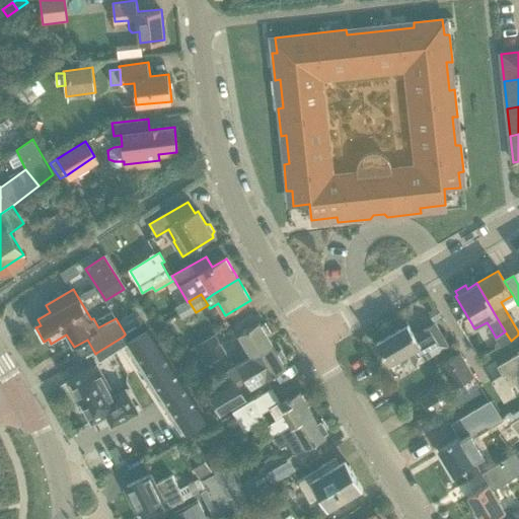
[(188,302),(176,308),(183,320),(196,312),(189,301),(188,302)]
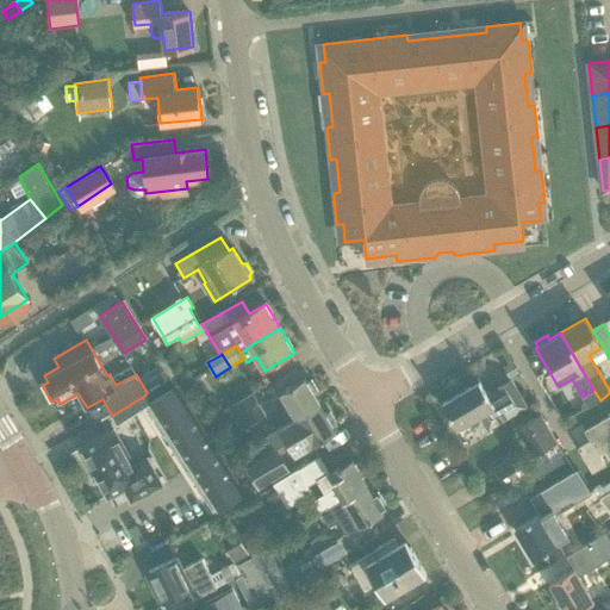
[(166,358),(156,362),(167,380),(172,377),(176,374),(166,358)]
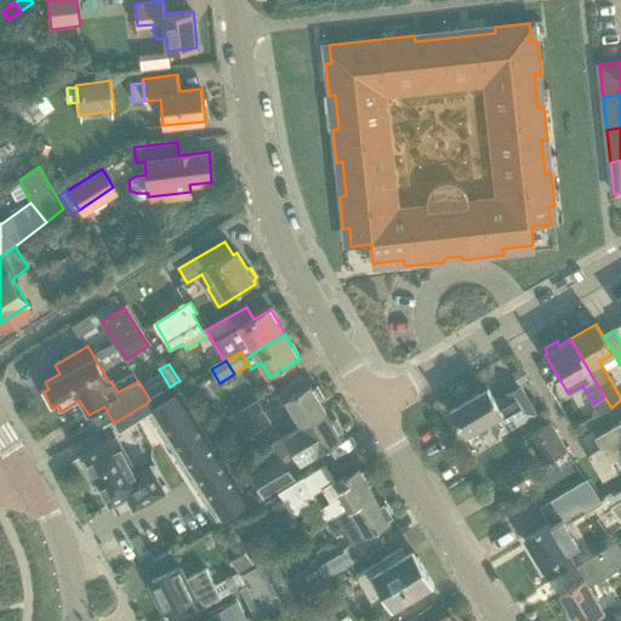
[(522,370),(513,375),(519,385),(528,380),(522,370)]
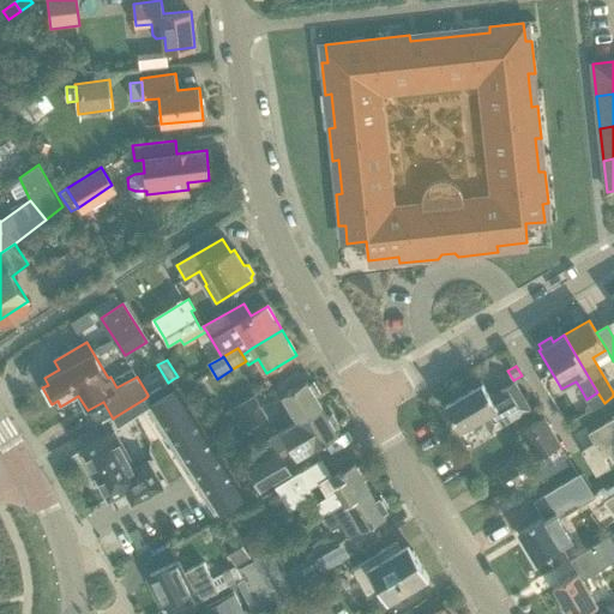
[(148,396),(146,397),(152,404),(155,403),(173,392),(178,389),(179,389),(173,379),(168,383),(148,395),(148,396)]
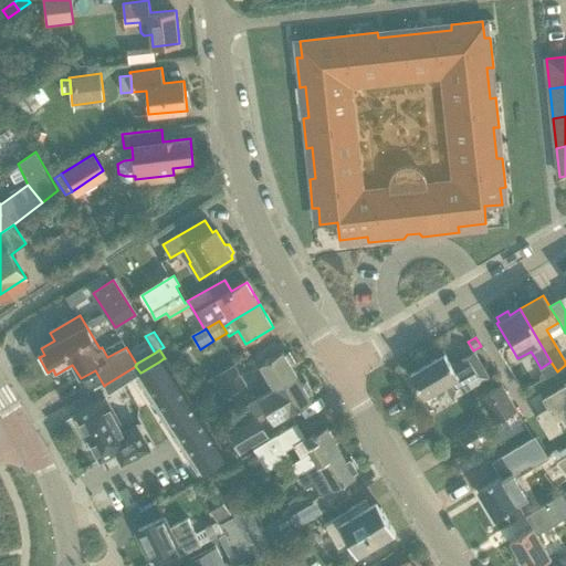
[(261,383),(268,392),(268,395),(299,376),(293,367),(296,365),(290,354),(286,356),(284,352),(261,365),(269,378),(261,383)]
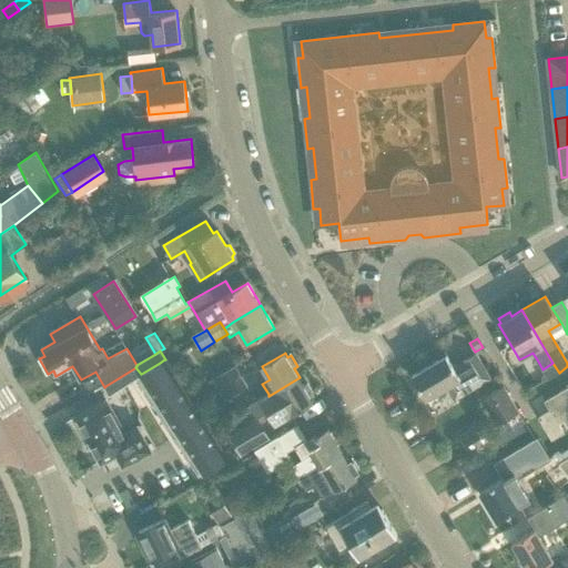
[(454,398),(476,385),(490,377),(476,353),(453,366),(446,354),(412,375),(425,397),(427,395),(429,398),(439,393),(437,389),(446,385),(454,398)]
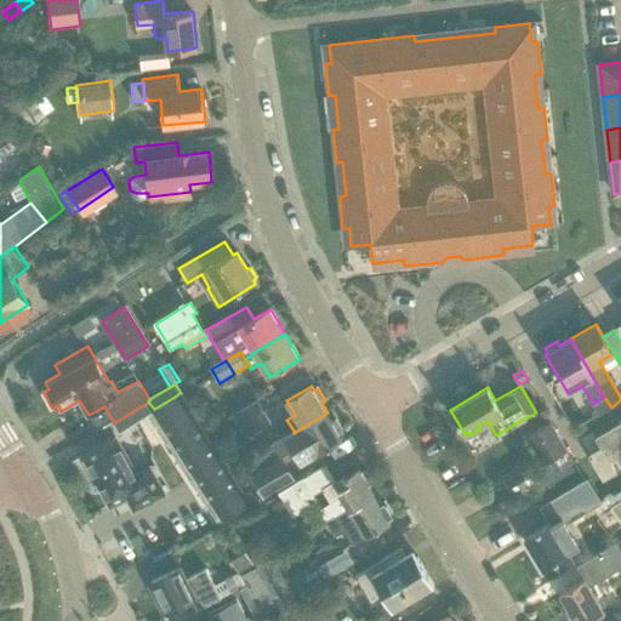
[(180,393),(175,397),(157,408),(154,409),(152,410),(221,519),(249,501),(180,393)]
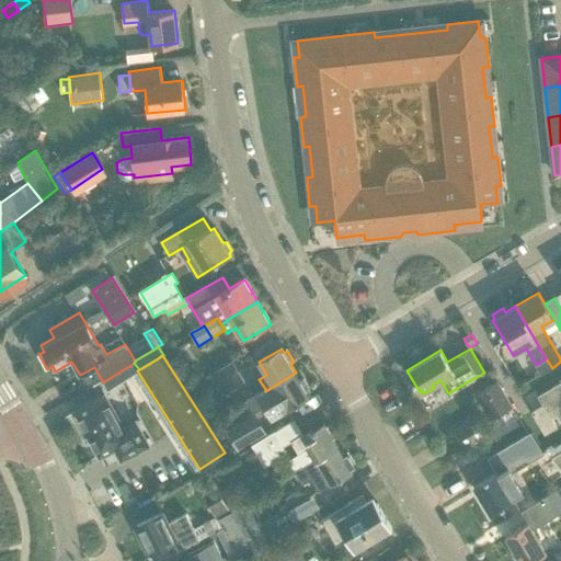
[(546,358),(536,365),(541,375),(552,368),(546,358)]
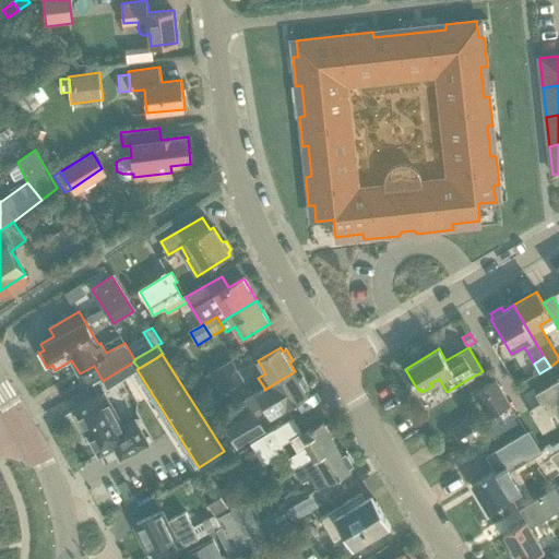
[(232,360),(209,373),(221,394),(244,380),(232,360)]
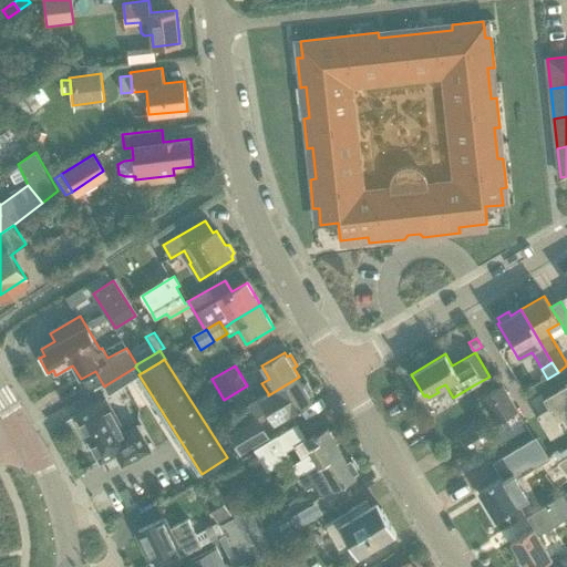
[(134,368),(105,385),(111,393),(138,374),(141,373),(135,367),(134,368)]
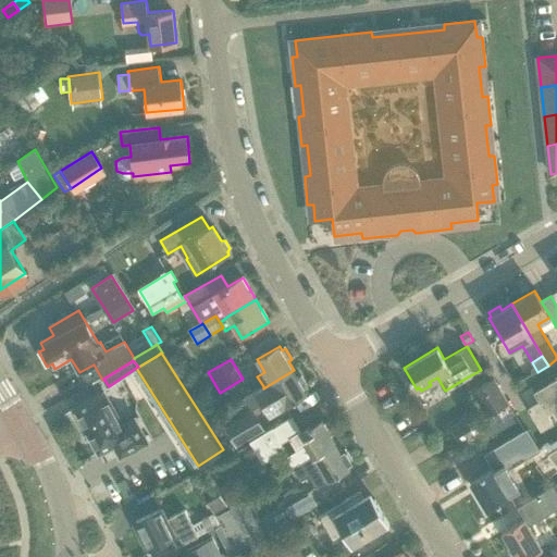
[(193,361),(187,364),(193,372),(198,369),(193,361)]
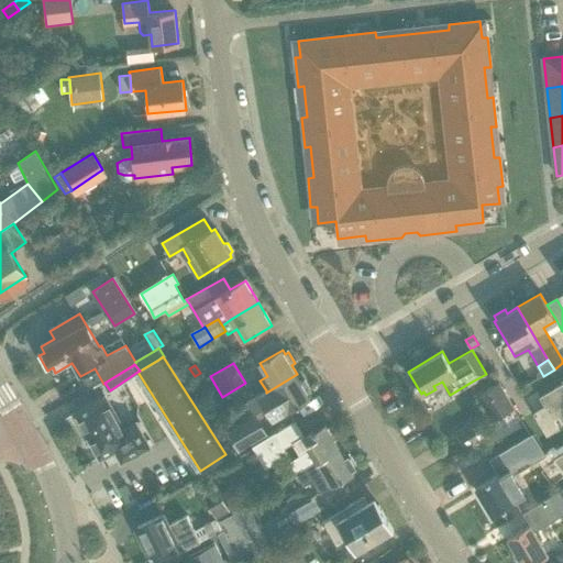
[(246,401),(254,415),(266,408),(274,421),(311,398),(309,395),(312,393),(306,382),(302,384),(297,374),(266,393),(266,390),(246,401)]
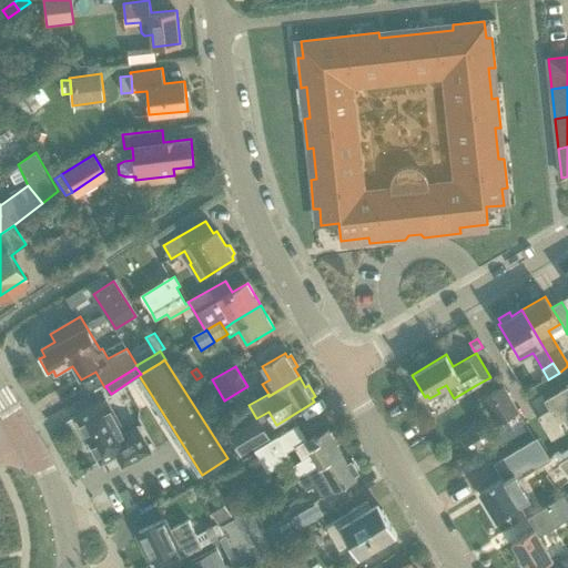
[(501,386),(482,398),(498,424),(517,412),(501,386)]
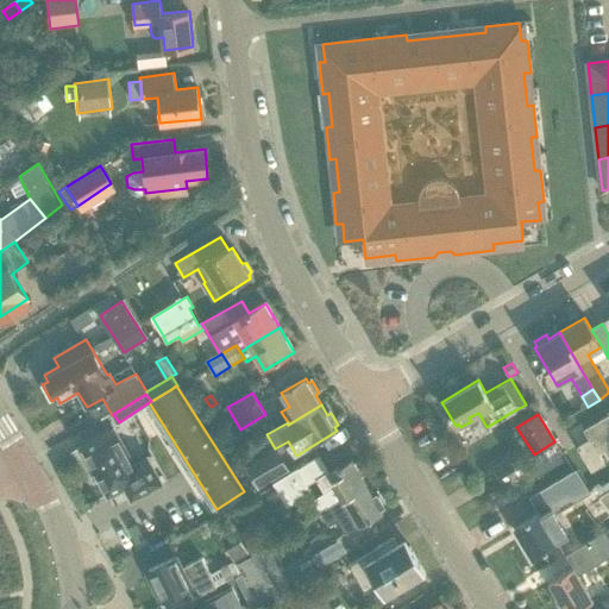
[(598,454),(608,447),(608,418),(608,416),(583,431),(589,440),(577,447),(591,471),(604,464),(598,454)]
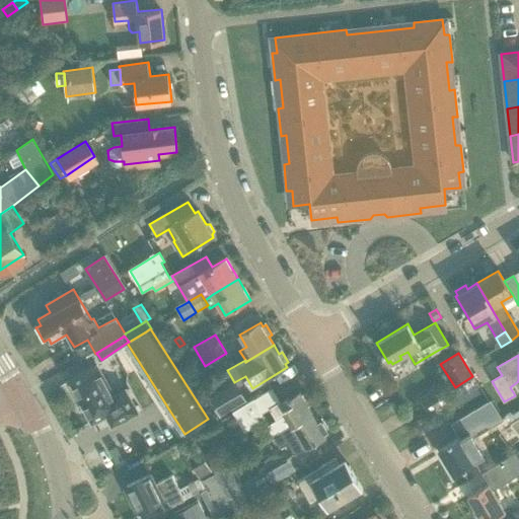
[(74,374),(69,377),(75,388),(90,417),(93,423),(105,417),(112,427),(138,413),(125,389),(112,396),(101,375),(94,363),(74,374)]
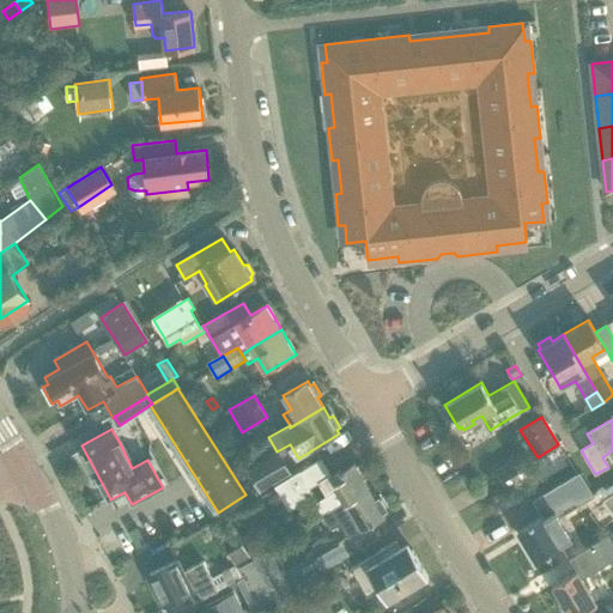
[(279,453),(243,472),(255,493),(291,474),(279,453)]
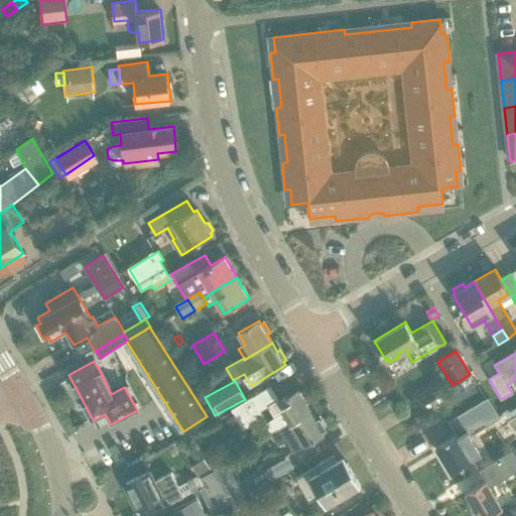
[(428,413),(448,400),(438,383),(417,396),(428,413)]
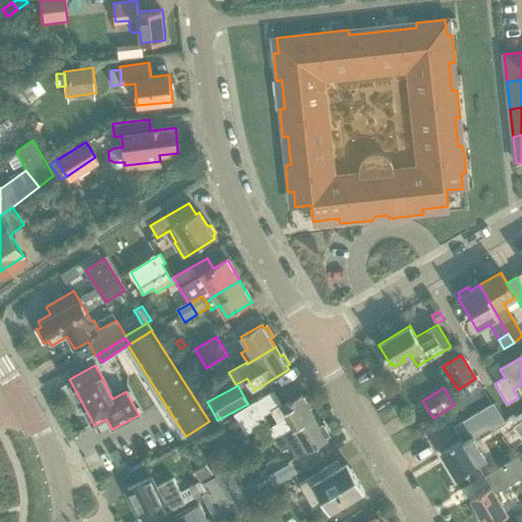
[(273,389),(256,401),(235,414),(246,434),(267,422),(264,416),(271,411),(277,422),(268,428),(276,440),(316,416),(311,408),(314,406),(308,396),(305,398),(302,393),(282,405),(273,389)]
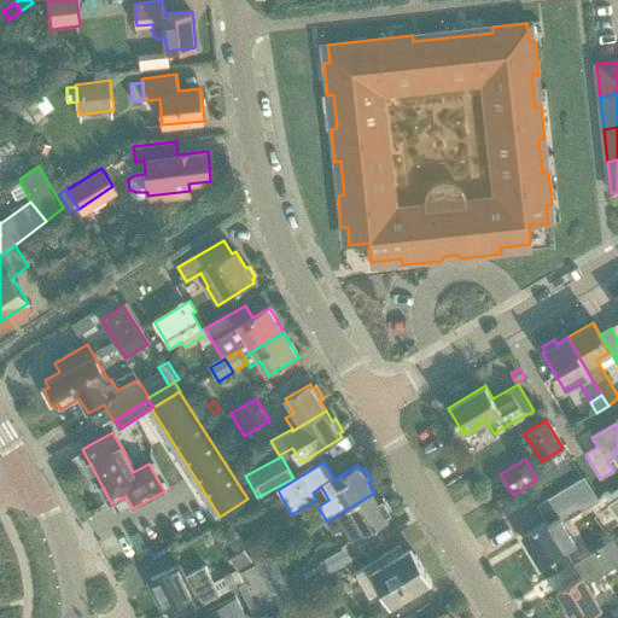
[(547,520),(524,534),(542,566),(566,552),(565,549),(576,543),(565,525),(564,522),(596,502),(584,481),(583,477),(537,503),(540,507),(547,520)]
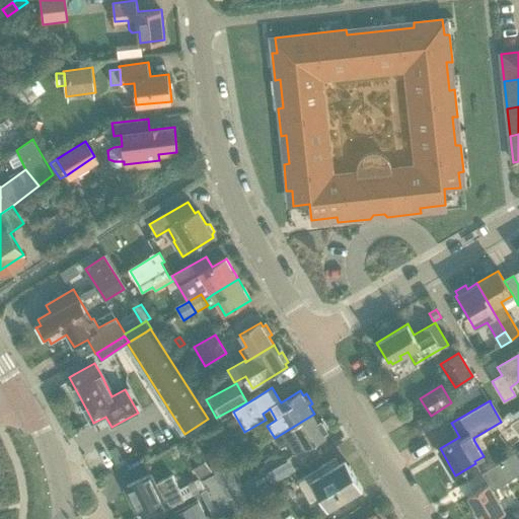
[(518,410),(506,419),(509,424),(518,417),(518,410)]
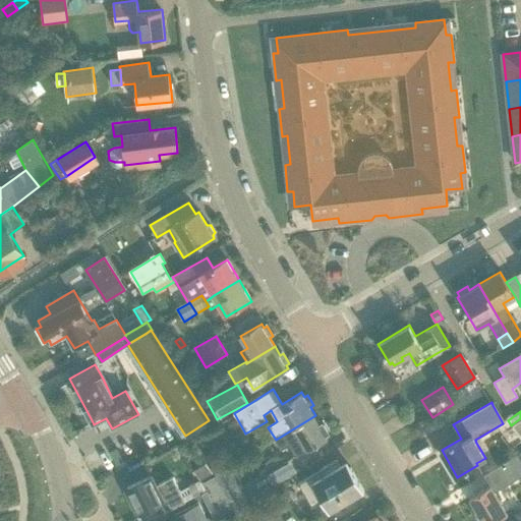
[(321,424),(315,415),(276,440),(282,450),(302,438),(309,450),(329,439),(327,435),(330,432),(324,422),(321,424)]
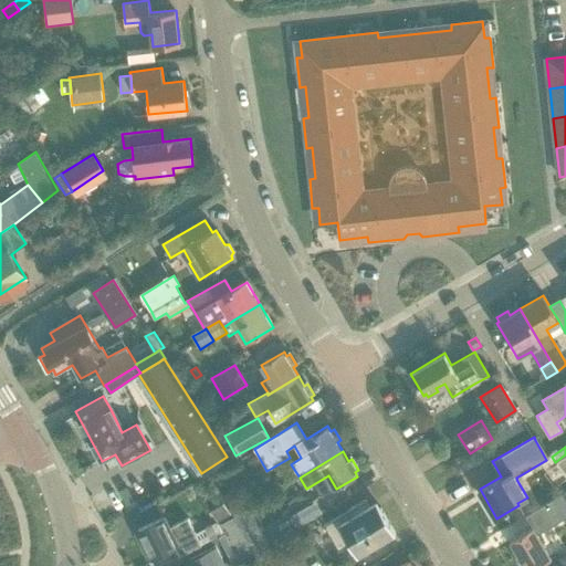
[(564,519),(565,516),(565,503),(561,494),(553,500),(553,501),(526,516),(532,527),(510,541),(524,565),(538,565),(552,558),(537,535),(564,520),(564,519)]
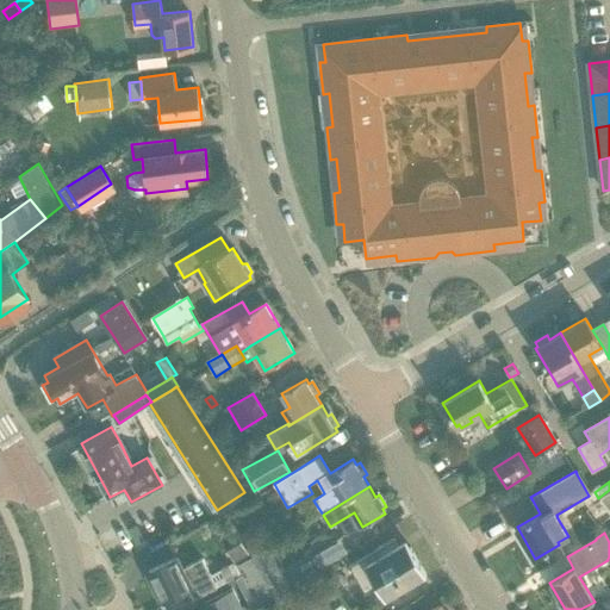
[(238,539),(225,548),(236,565),(250,555),(238,539)]
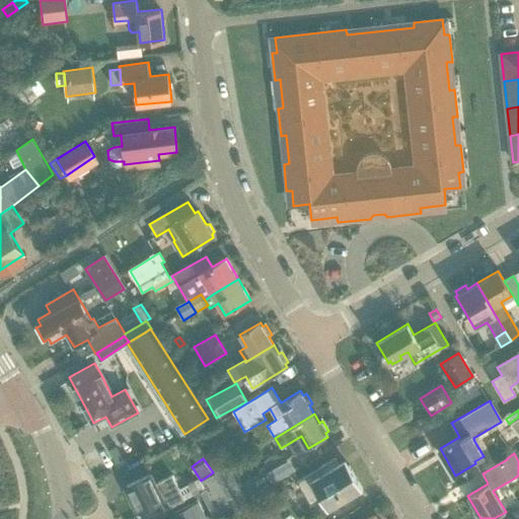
[(345,474),(336,458),(297,480),(308,499),(318,493),(328,510),(363,490),(349,465),(348,466),(351,471),(345,474)]
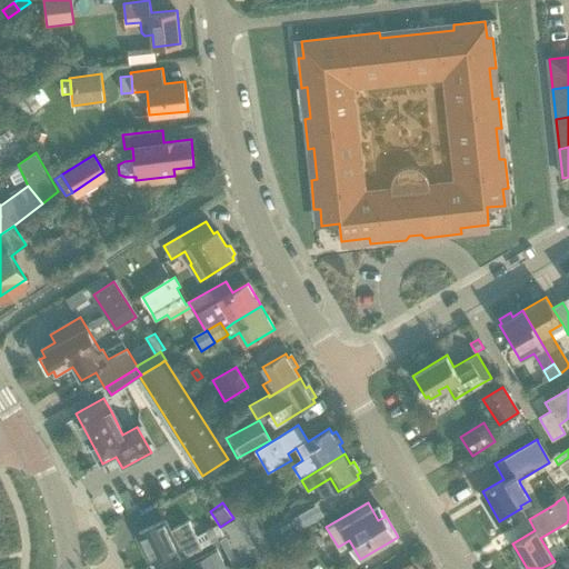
[(317,506),(293,518),(299,530),(322,517),(317,506)]
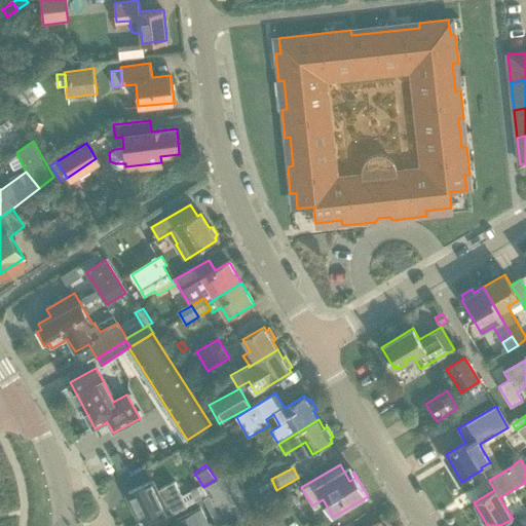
[(227,478),(204,490),(221,523),(245,512),(227,478)]
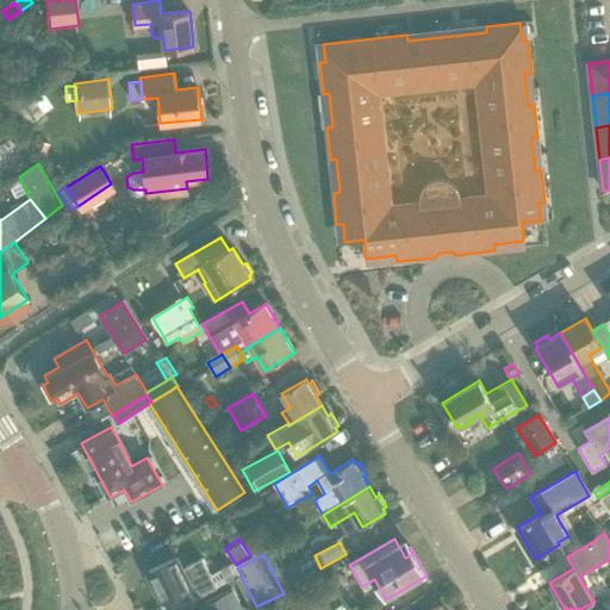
[(175,558),(148,572),(154,583),(150,584),(159,601),(162,598),(165,602),(191,589),(194,599),(218,587),(203,559),(181,571),(175,558)]
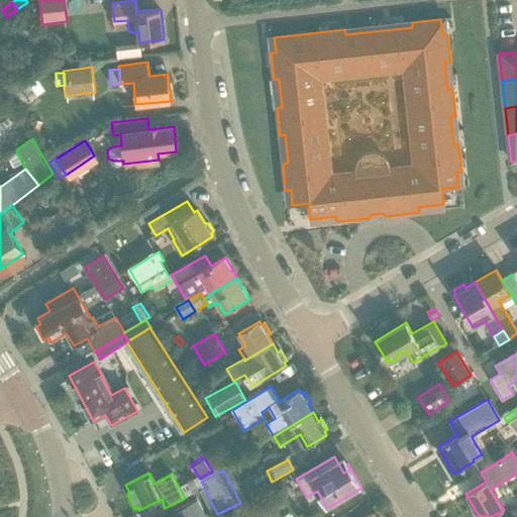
[(197,477),(186,483),(192,494),(203,488),(197,477)]
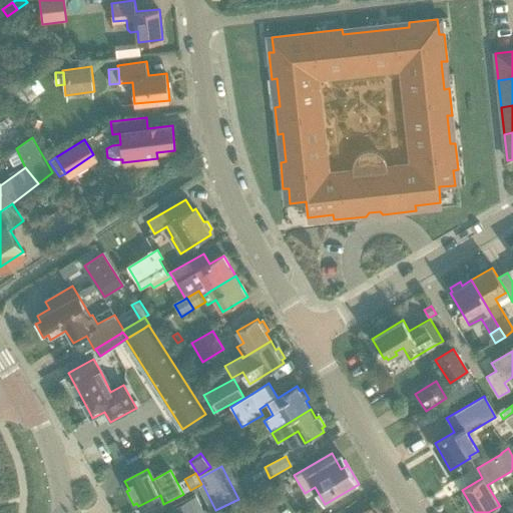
[(202,512),(194,497),(173,508),(175,512),(202,512)]
